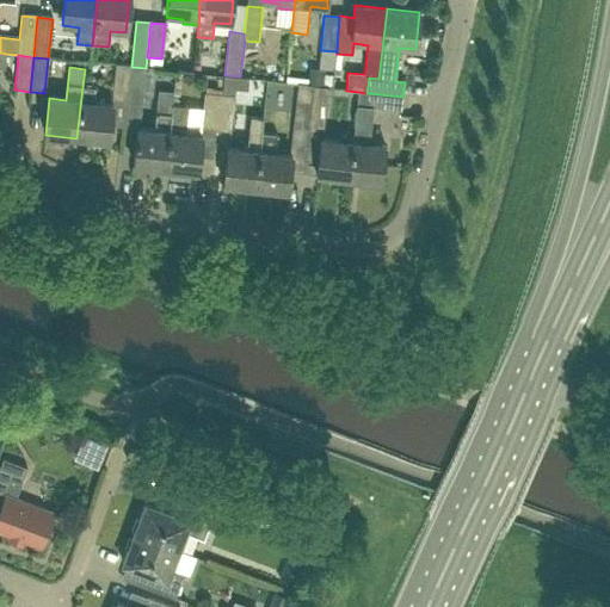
[(124,121),(130,68),(118,67),(112,119),(124,121)]
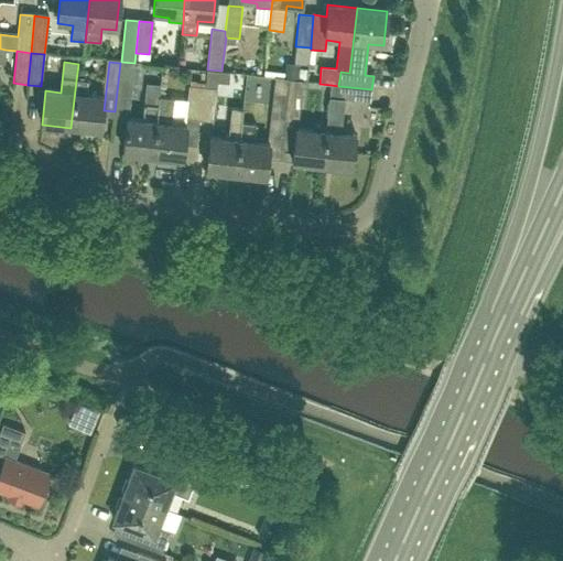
[(134,64),(120,63),(115,111),(130,112),(134,64)]
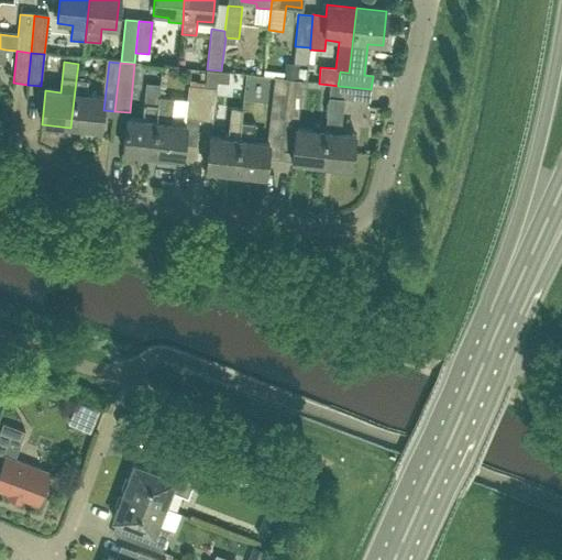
[(299,66),(285,65),(284,79),(298,81),(299,66)]
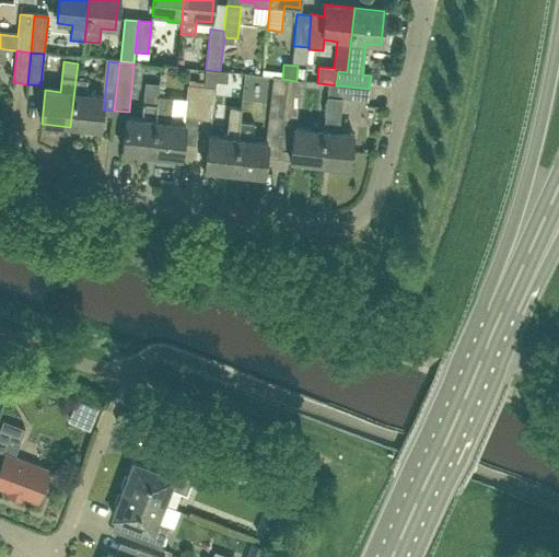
[(268,139),(280,140),(287,81),(256,78),(256,85),(264,86),(264,92),(272,93),(268,139)]
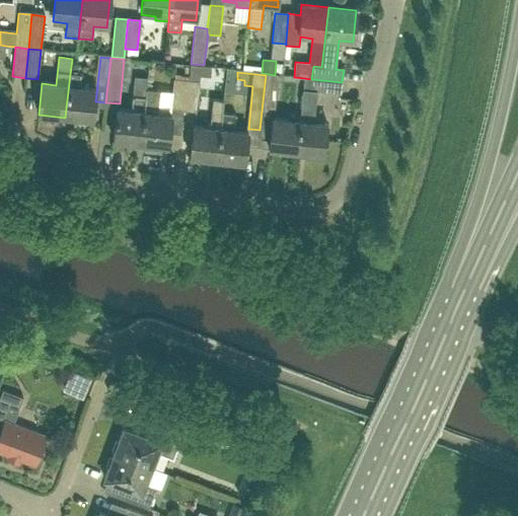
[(70,74),(65,118),(92,121),(96,89),(82,87),(83,83),(80,83),(81,75),(70,74)]
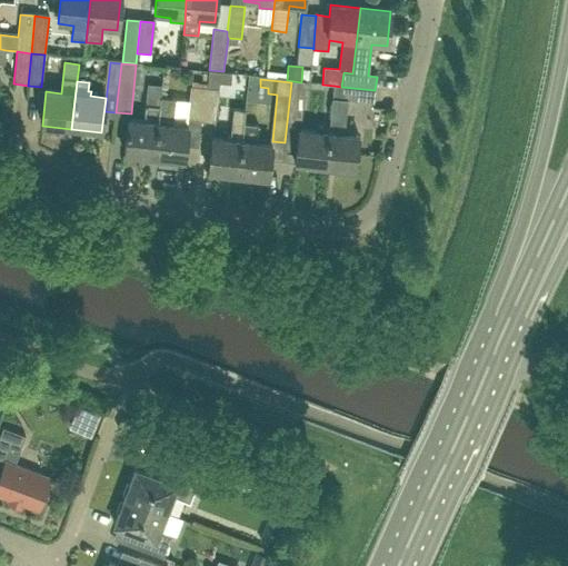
[(291,82),(285,142),(296,144),(297,128),(301,128),(306,83),(291,82)]
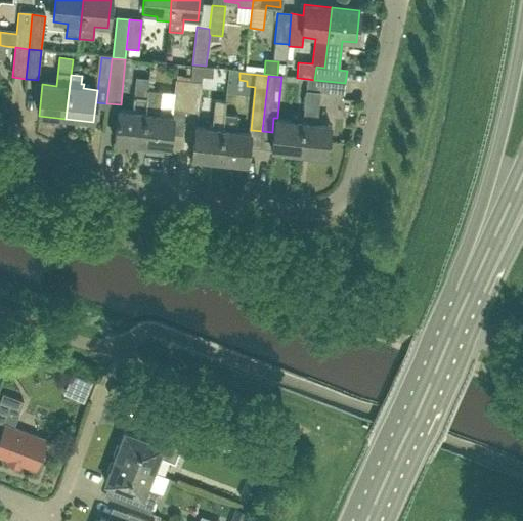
[(345,83),(314,80),(307,79),(303,119),(299,155),(327,158),(331,126),(315,124),(318,92),(344,95),(345,83)]
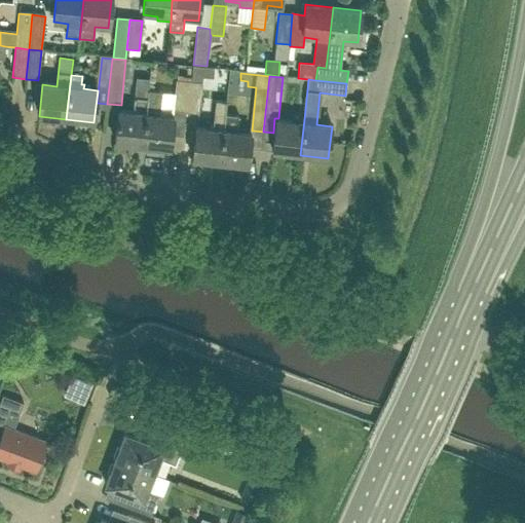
[(186,115),(189,83),(178,82),(175,113),(186,115)]
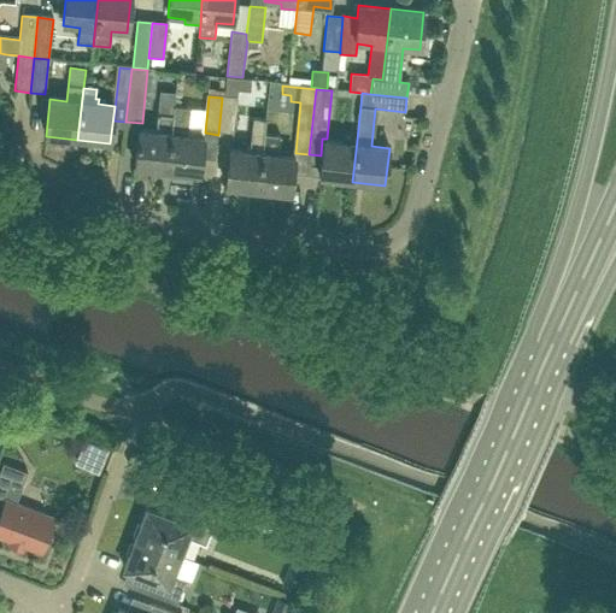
[(222,98),(218,135),(233,136),(238,99),(222,98)]
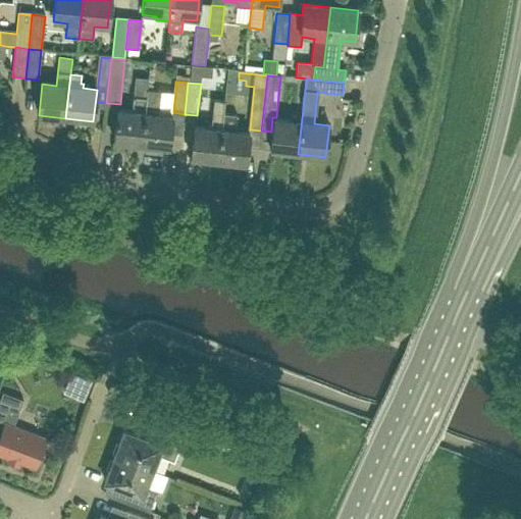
[(147,91),(146,99),(141,146),(168,148),(172,116),(158,115),(160,102),(156,101),(157,92),(147,91)]
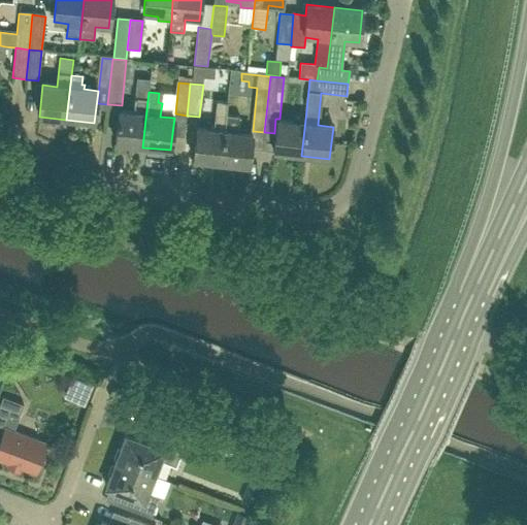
[(116,144),(142,148),(147,100),(134,99),(133,112),(119,111),(116,144)]
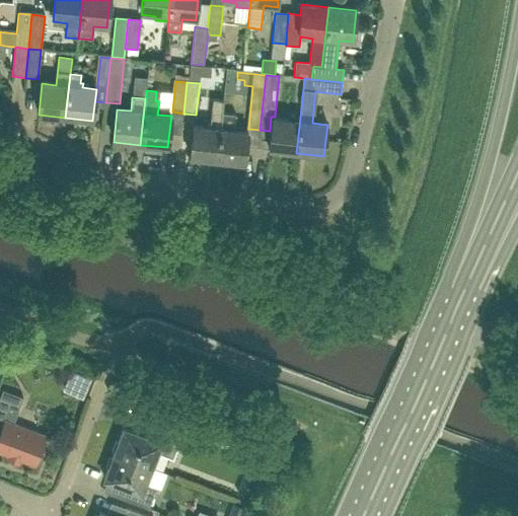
[(217,161),(222,115),(224,101),(213,100),(210,124),(208,124),(207,128),(194,127),(190,158),(217,161)]
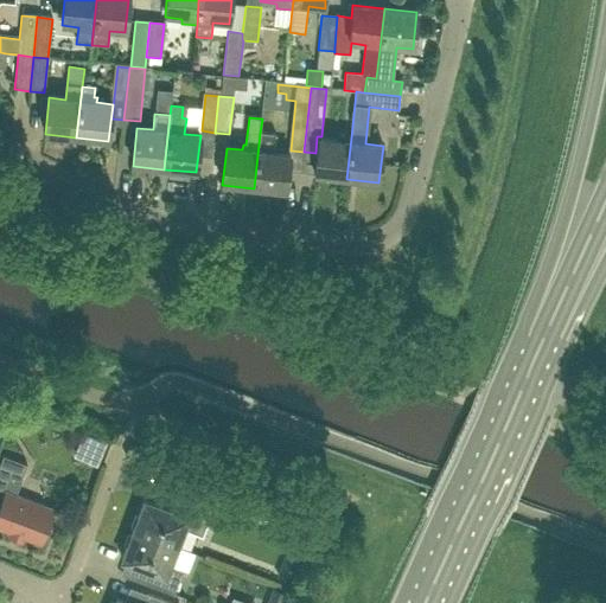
[(260,134),(254,188),(286,192),(289,155),(273,153),(274,135),(260,134)]
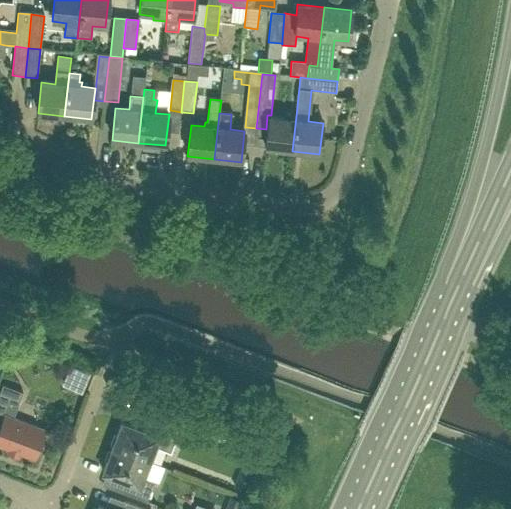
[(296,116),(282,114),(282,118),(269,117),(265,148),(292,151),(296,116)]
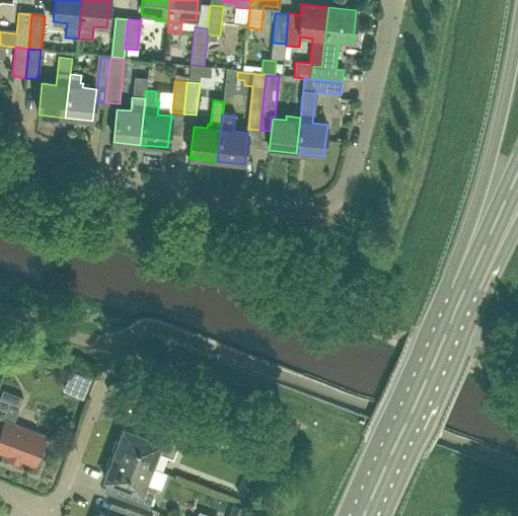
[(14,425),(18,414),(23,398),(3,391),(0,399),(0,453),(34,466),(46,436),(14,425)]
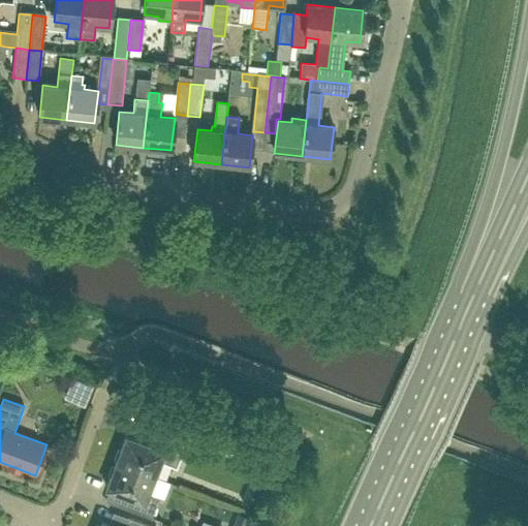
[(116,463),(154,477),(160,463),(177,469),(186,442),(153,430),(147,445),(126,437),(116,463)]
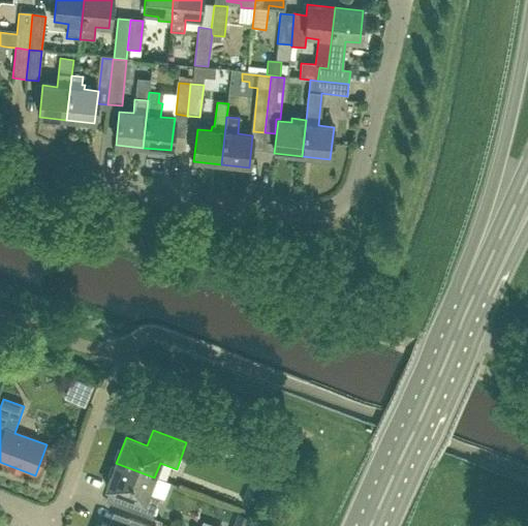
[(154,477),(116,463),(106,489),(127,497),(123,508),(152,520),(160,498),(148,494),(154,477)]
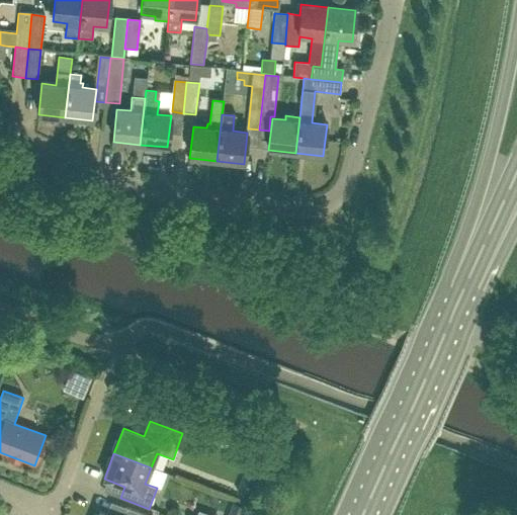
[(235,504),(230,514),(250,514),(252,510),(235,504)]
